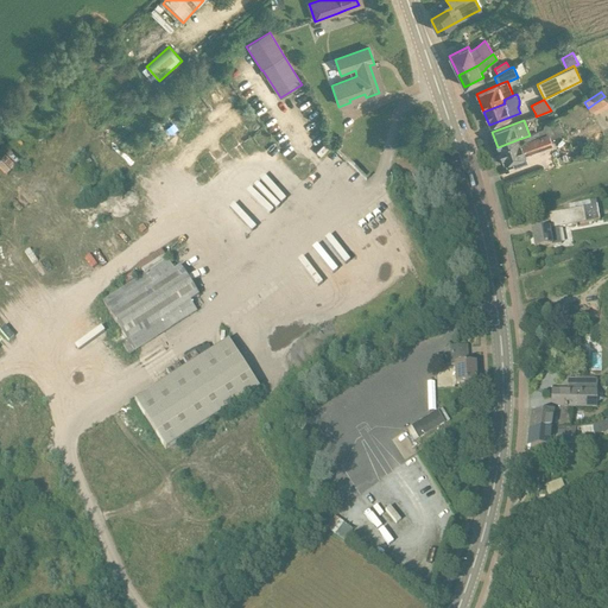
[(519,139),(498,147),(504,163),(512,160),(525,156),(552,145),(550,140),(564,133),(558,121),(551,125),(550,122),(546,125),(543,127),(543,130),(530,135),(523,138),(524,140),(525,144),(521,145),(520,141),(519,139)]
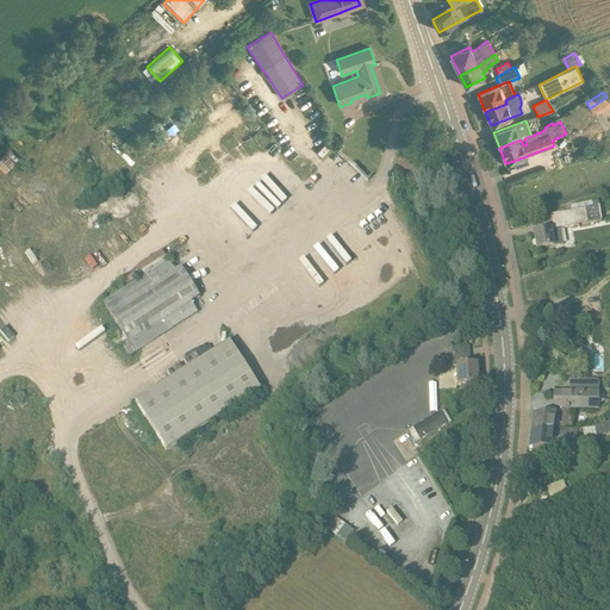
[(322,151),(325,155),(334,147),(330,143),(322,151)]
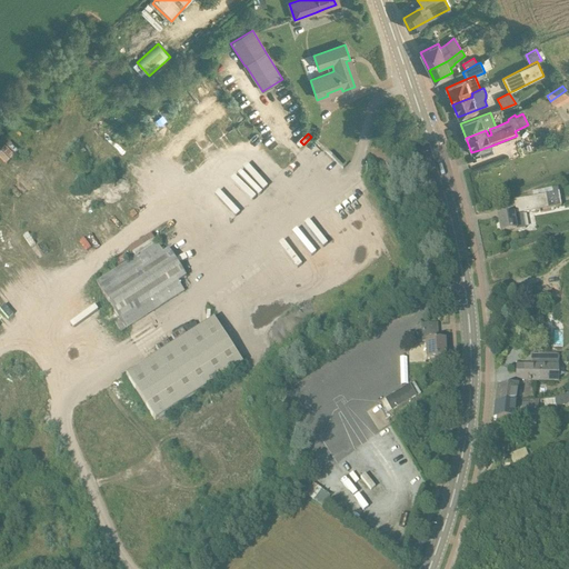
[(393,161),(385,166),(388,170),(396,166),(393,161)]
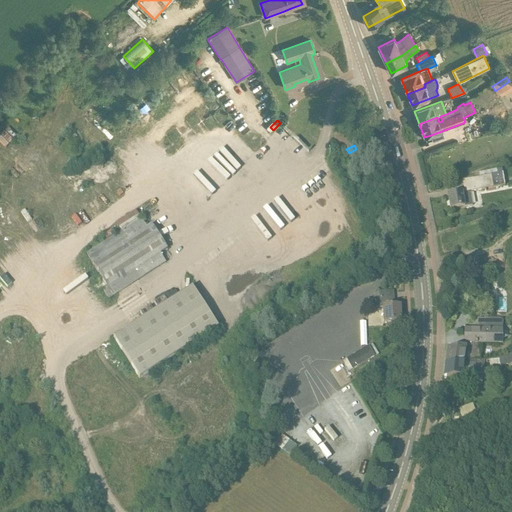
[(463,193),(448,196),(450,210),(472,205),(470,193),(505,187),(503,173),(502,168),(497,169),(479,172),(480,177),(463,180),(462,180),(463,193)]
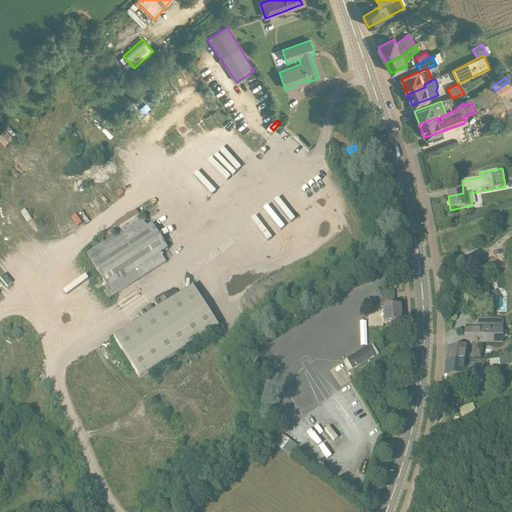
[(290,224),(324,202),(309,180),(276,203),(290,224)]
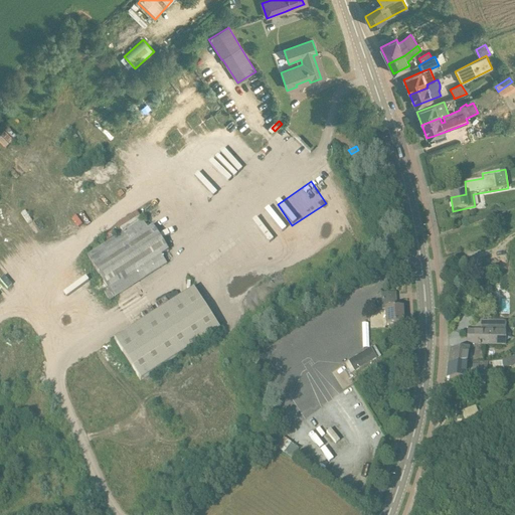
[(34,227),(28,218),(21,222),(28,231),(34,227)]
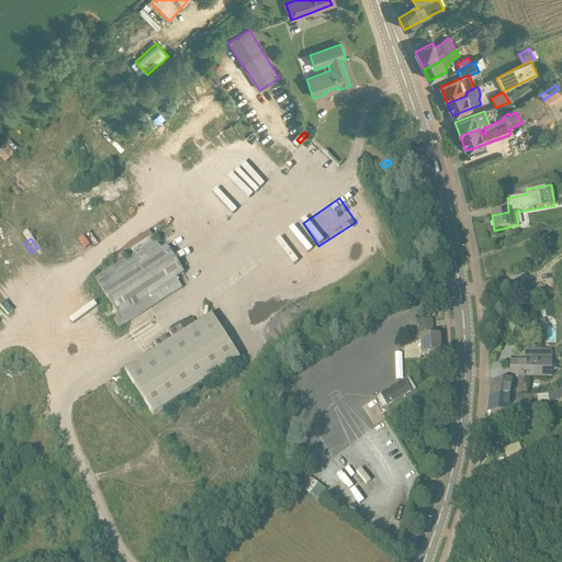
[(160,250),(155,240),(96,279),(116,314),(112,316),(120,328),(124,326),(124,327),(182,289),(176,280),(183,274),(166,247),(160,250)]
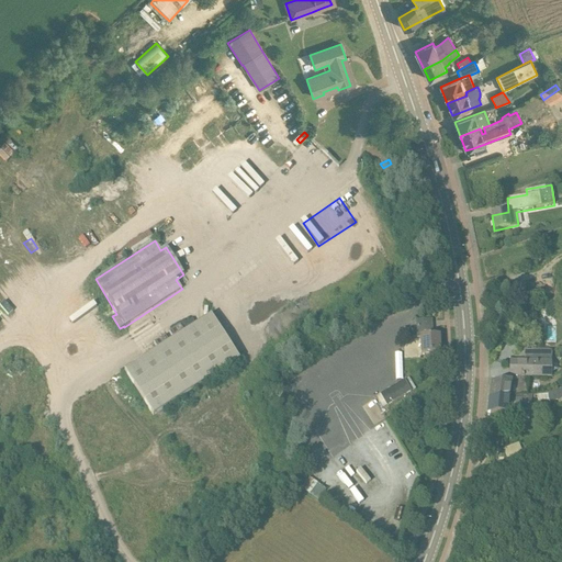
[(153,417),(240,361),(211,316),(124,372),(153,417)]
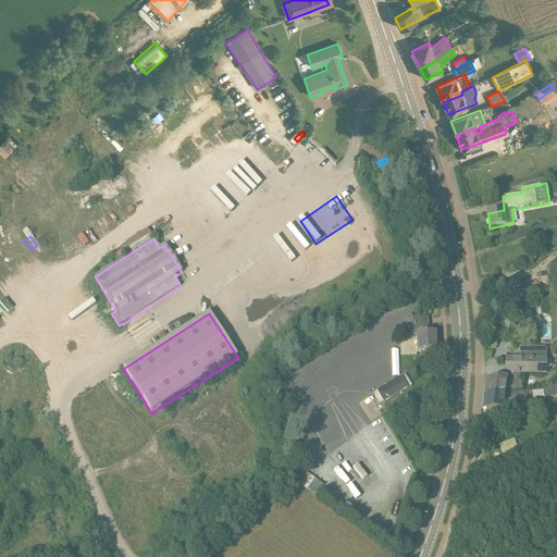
[(428,317),(412,317),(413,335),(417,335),(418,351),(436,350),(436,347),(437,347),(437,342),(436,342),(435,333),(429,333),(428,317)]
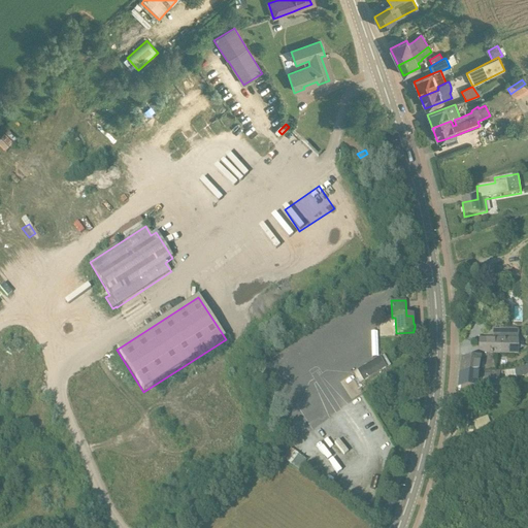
[(480,339),(479,355),(497,355),(497,354),(518,354),(519,340),(519,331),(493,330),(493,339),(480,339)]
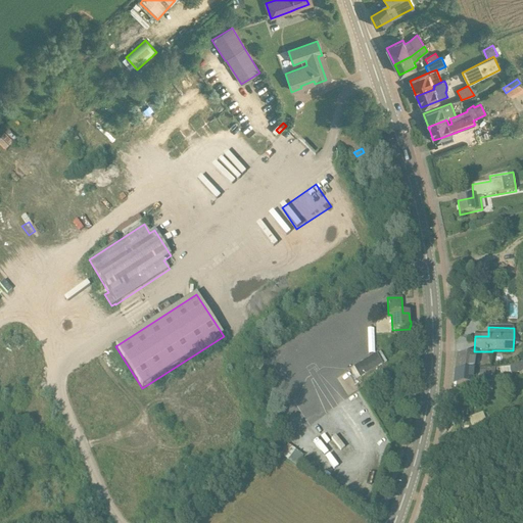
[(0,352),(2,354),(9,342),(0,336),(0,352)]
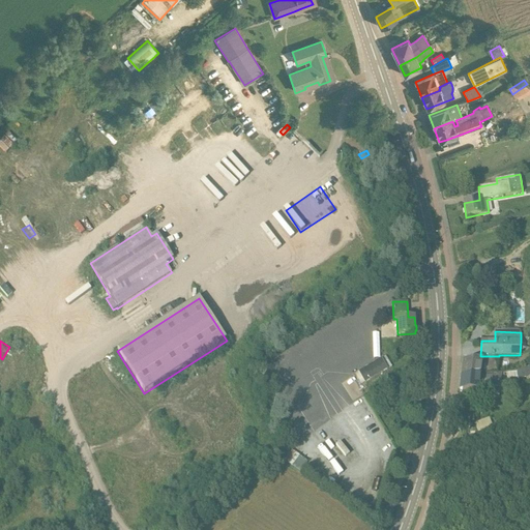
[(499,356),(480,356),(480,361),(463,363),(462,370),(461,379),(471,378),(471,376),(493,374),(497,374),(499,356)]
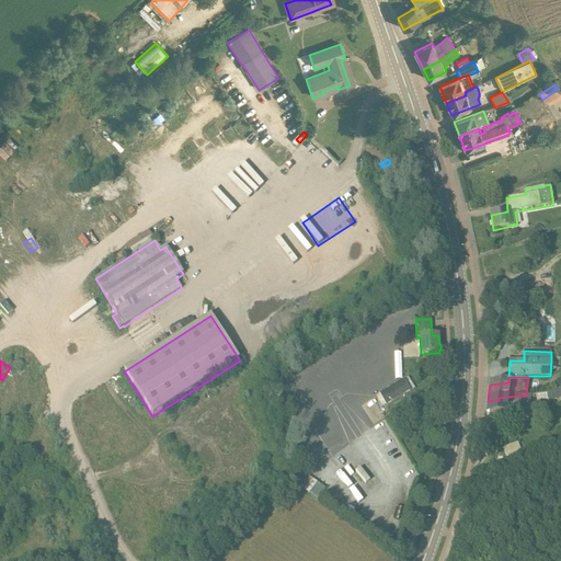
[(386,407),(411,391),(404,380),(379,395),(386,407)]
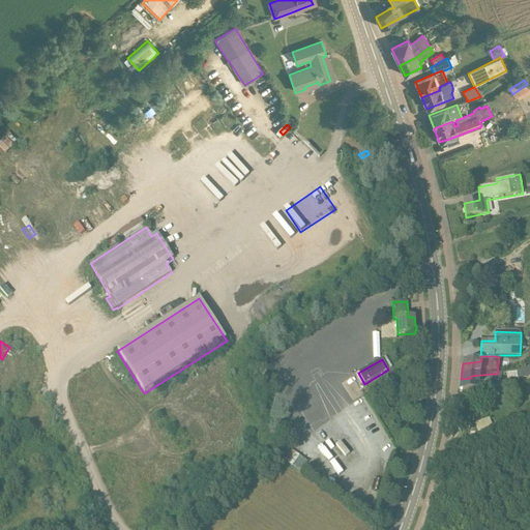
[(519,379),(526,377),(523,369),(516,371),(519,379)]
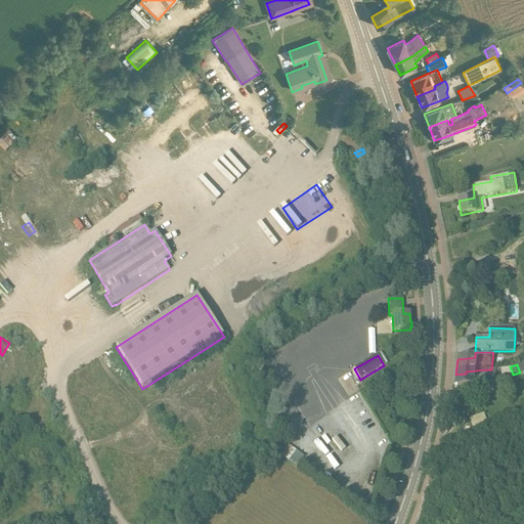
[(455,375),(454,388),(459,387),(479,385),(480,386),(480,387),(481,389),(483,390),(491,389),(493,387),(493,383),(486,384),(487,369),(466,372),(466,374),(455,375)]
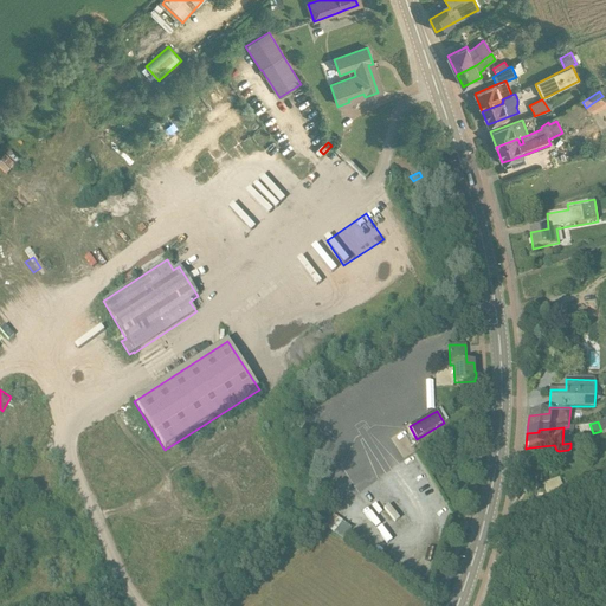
[(336,527),(342,517),(337,515),(331,523),(336,527)]
